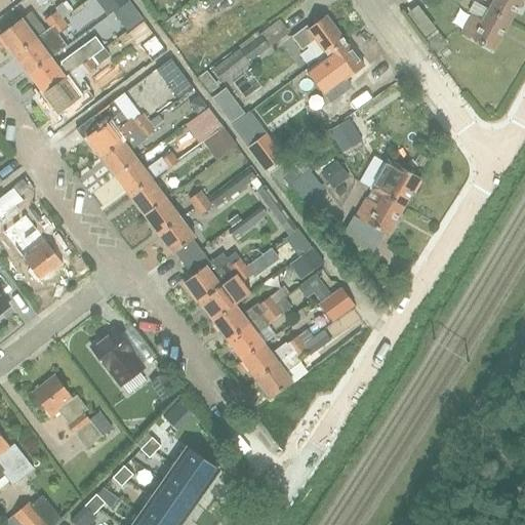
[(428,0),(417,0),(414,4),(437,29),(447,19),(428,0)]
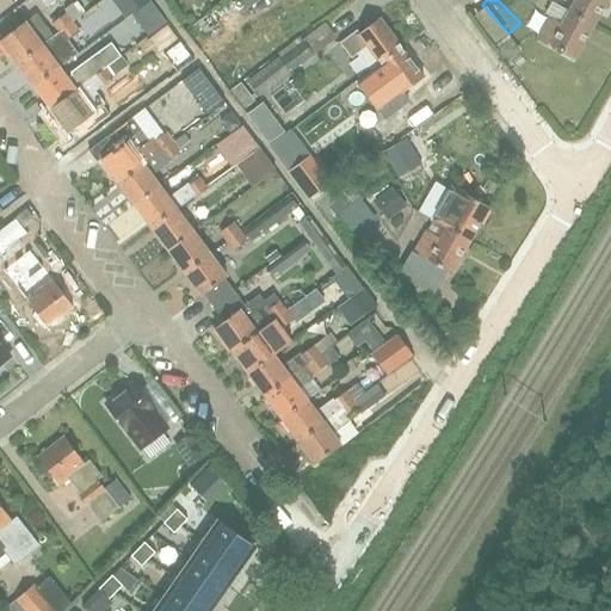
[(573,0),(568,10),(593,24),(606,0),(573,0)]
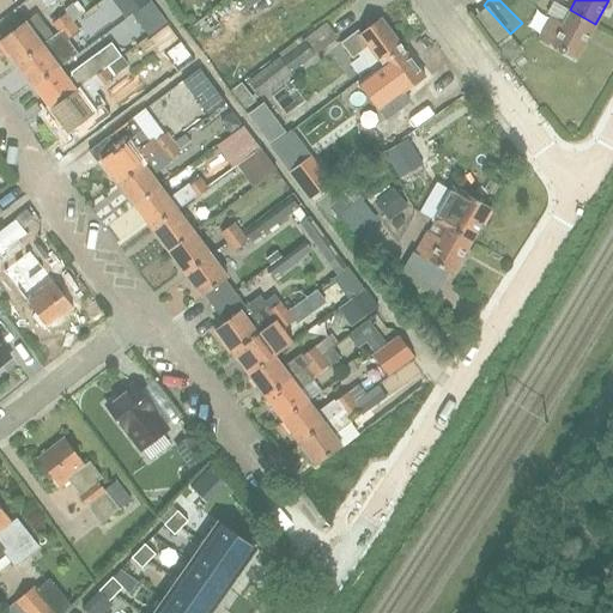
[(52,23),(59,32),(74,22),(83,16),(82,14),(84,12),(77,1),(73,4),(73,2),(64,8),(66,12),(52,23)]
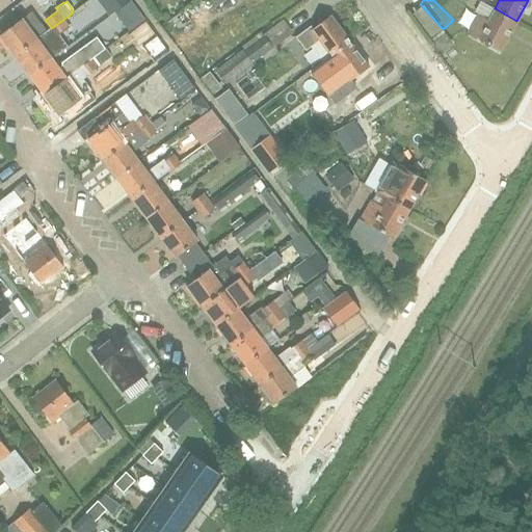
[(516,21),(495,8),(488,20),(477,14),(467,31),(500,50),(516,21)]
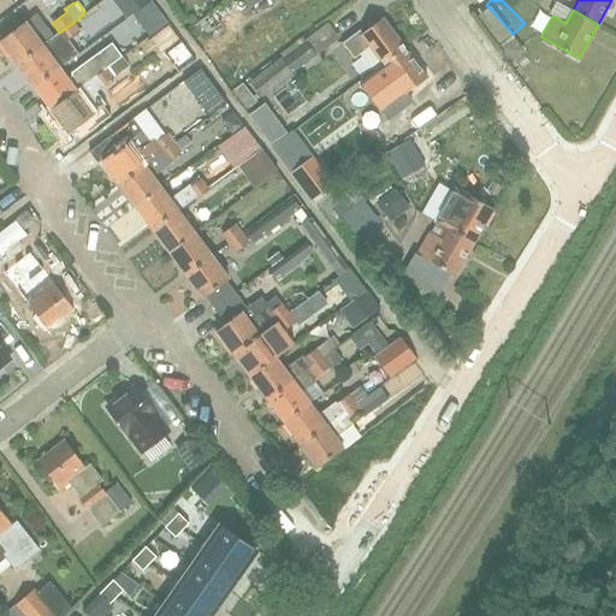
[(360,29),(342,42),(354,59),(357,57),(361,53),(374,71),(404,47),(381,18),(362,33),(360,29)]
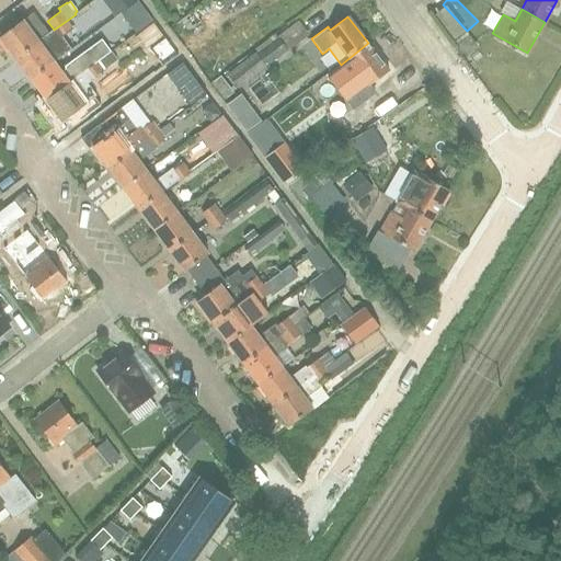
[(43,24),(32,31),(23,20),(0,37),(16,58),(34,44),(49,33),(43,24)]
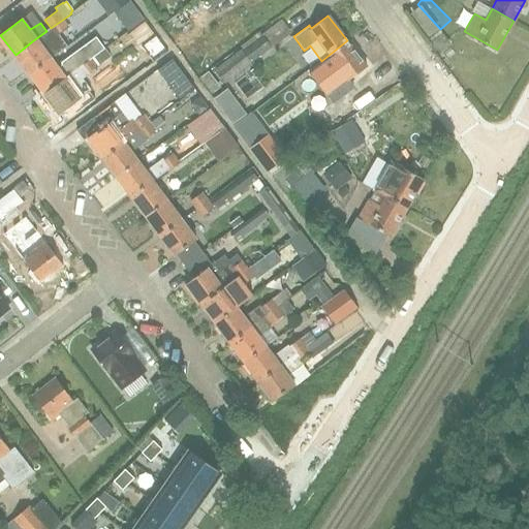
[(64,19),(51,28),(47,31),(32,41),(16,55),(30,73),(32,71),(52,58),(65,47),(57,35),(69,27),(64,19)]
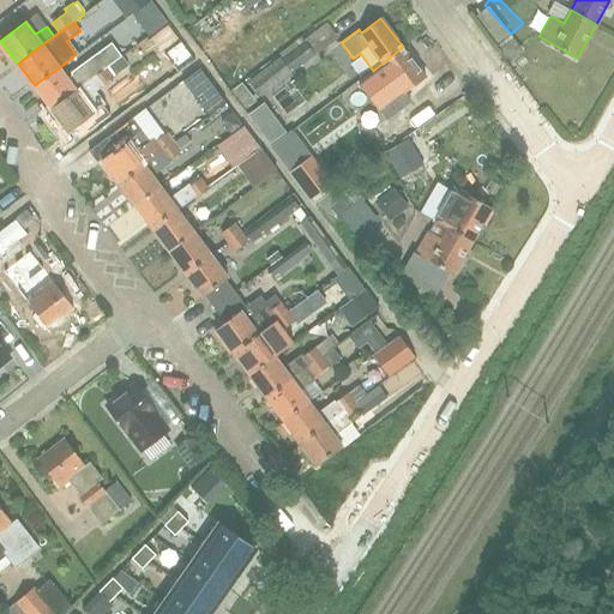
[(166,59),(181,48),(164,25),(149,35),(166,59)]
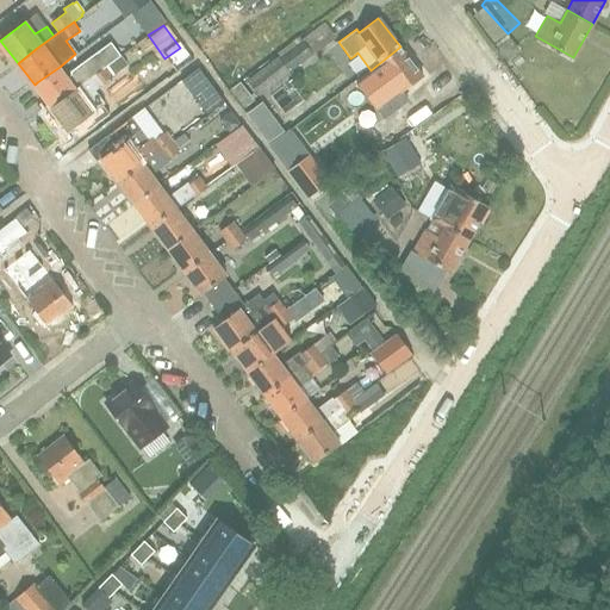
[(516,44),(510,37),(498,47),(508,58),(514,54),(516,44)]
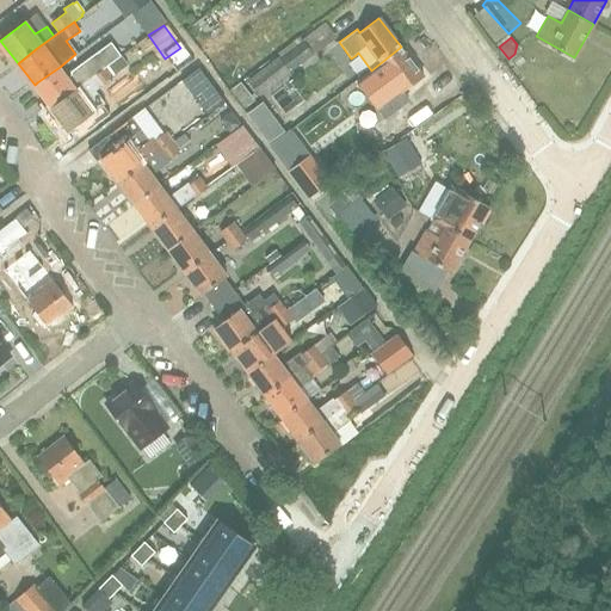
[(276,84),(315,55),(303,39),(265,69),(276,84)]
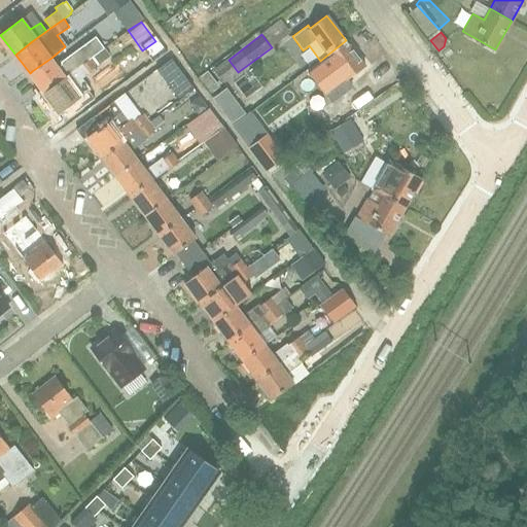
[(32,71),(30,73),(44,93),(94,55),(104,47),(96,36),(60,62),(62,64),(58,66),(51,58),(32,71)]
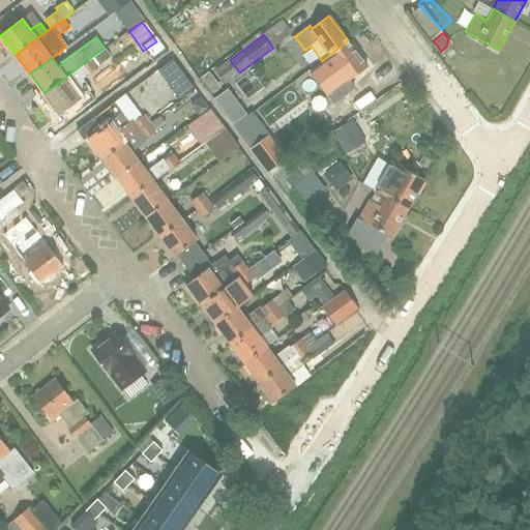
[(319,63),(310,69),(331,96),(335,102),(357,86),(351,78),(366,65),(348,40),(322,61),(319,63)]
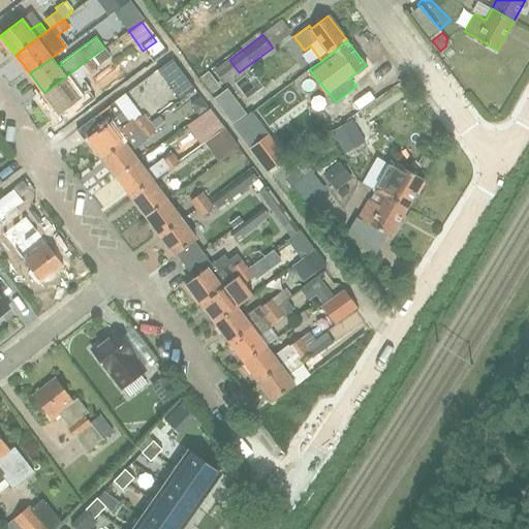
[(94,55),(101,64),(112,57),(104,48),(94,55)]
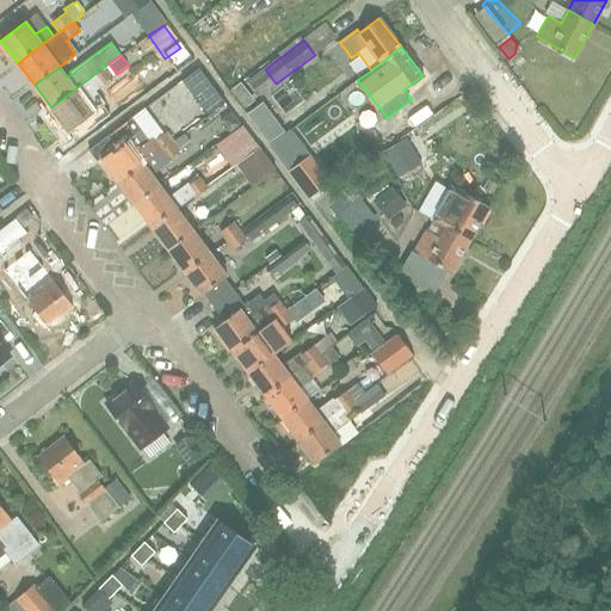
[(96,91),(117,74),(109,63),(51,107),(68,130),(71,128),(79,139),(110,115),(104,106),(106,104),(96,91)]
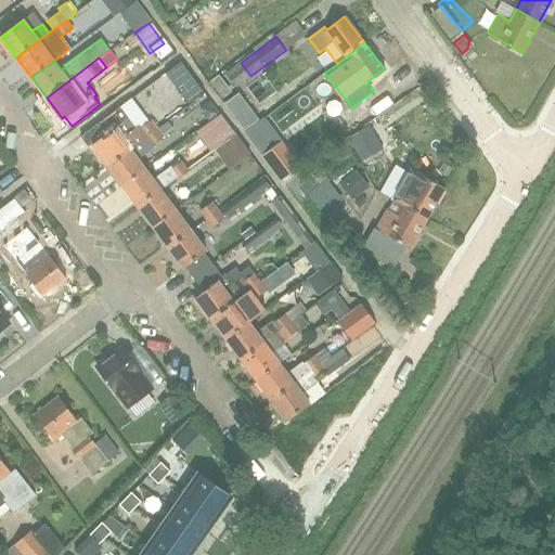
[(181,61),(165,73),(177,88),(189,104),(204,92),(192,77),(181,61)]
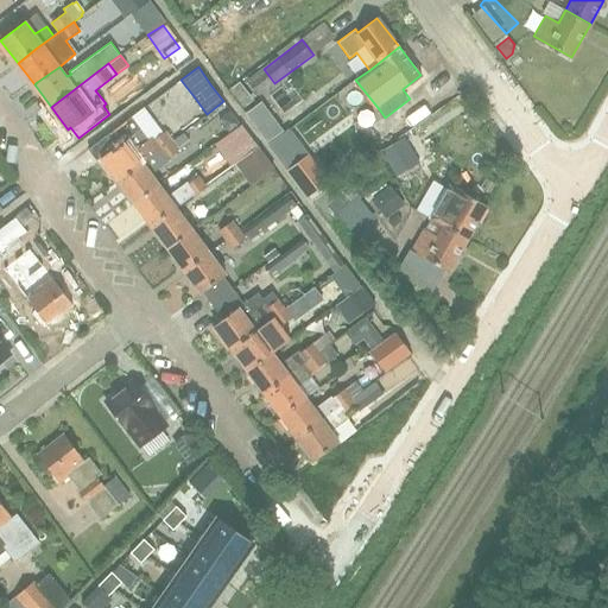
[(457,88),(462,103),(481,96),(475,82),(457,88)]
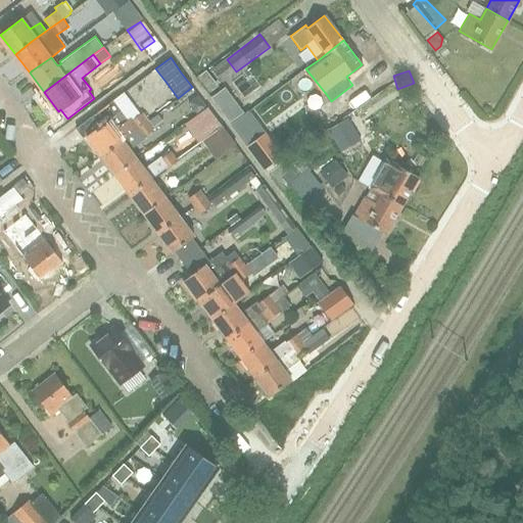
[(99,127),(87,135),(101,155),(122,140),(136,130),(148,120),(143,112),(133,120),(131,116),(127,119),(112,100),(91,116),(99,127)]
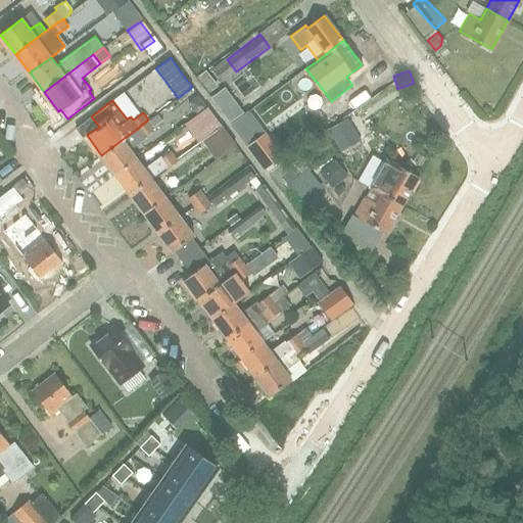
[(225,115),(230,122),(244,111),(239,104),(225,115)]
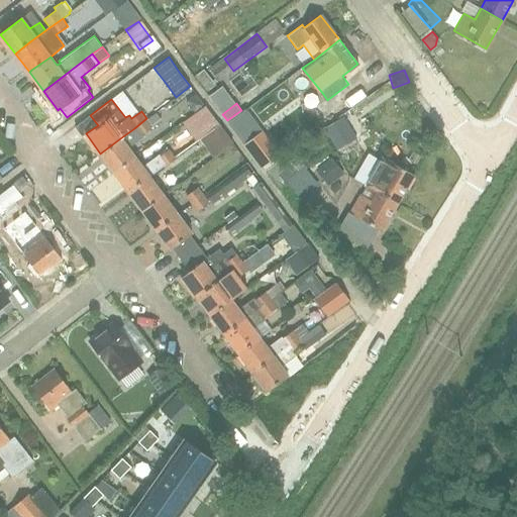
[(146,118),(152,127),(161,120),(154,112),(146,118)]
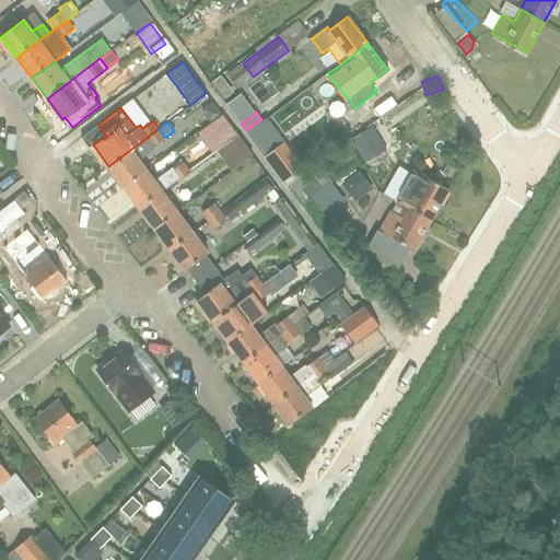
[(353,139),(365,161),(386,149),(373,127),(353,139)]
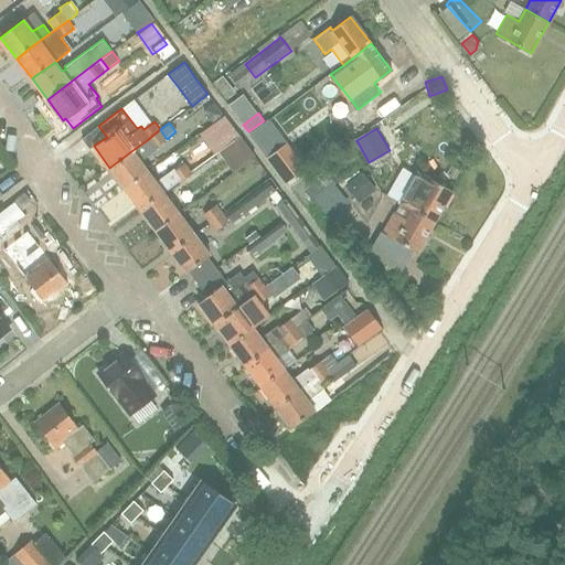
[(167,139),(160,129),(147,140),(153,149),(167,139)]
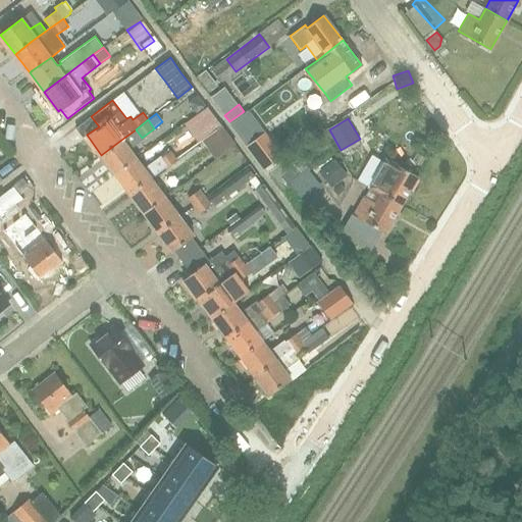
[(221,125),(211,134),(224,152),(235,144),(221,125)]
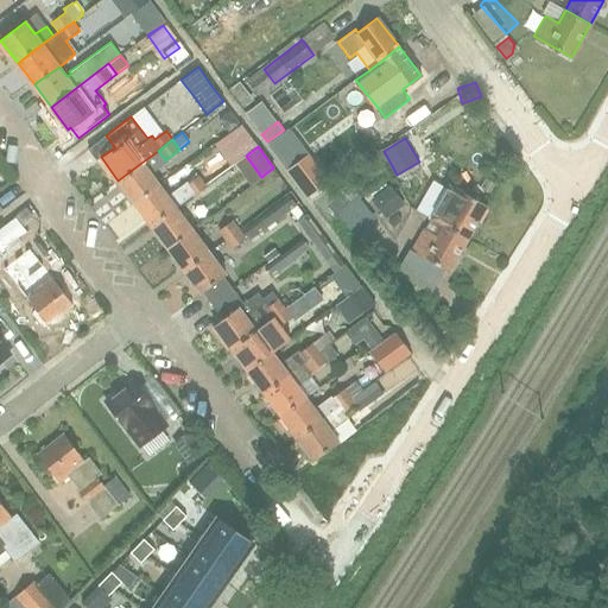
[(311,153),(291,168),(310,194),(329,179),(311,153)]
